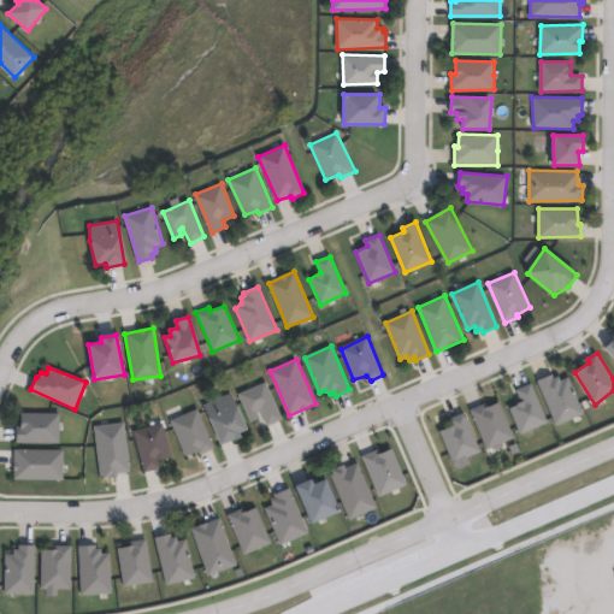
[(553,375),(554,378),(560,377),(562,381),(568,378),(582,413),(556,425),(539,381),(553,375)]
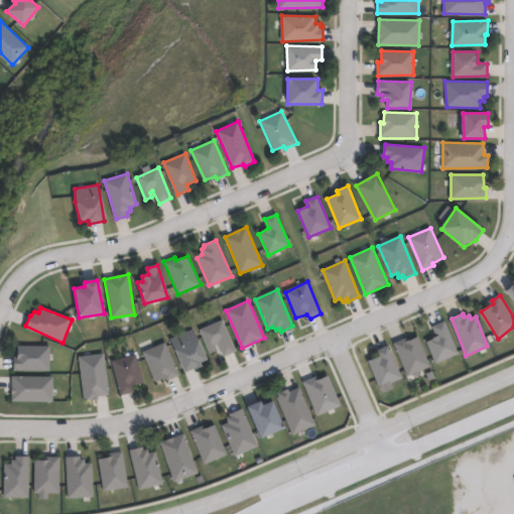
[(223,320),(234,351),(223,355),(218,345),(215,346),(217,351),(211,354),(201,330),(223,320)]
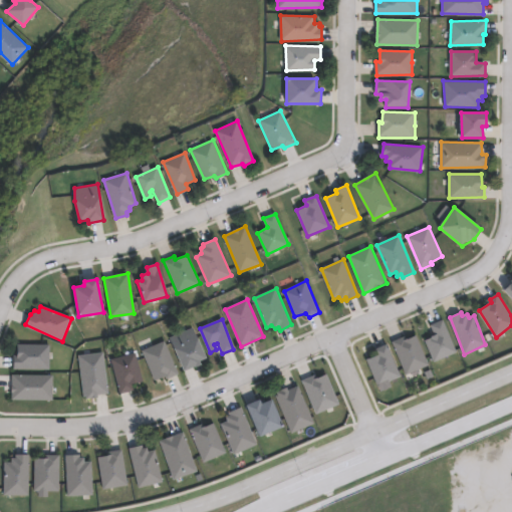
[(457,351),(436,360),(426,340),(435,335),(432,324),(443,320),(457,351)]
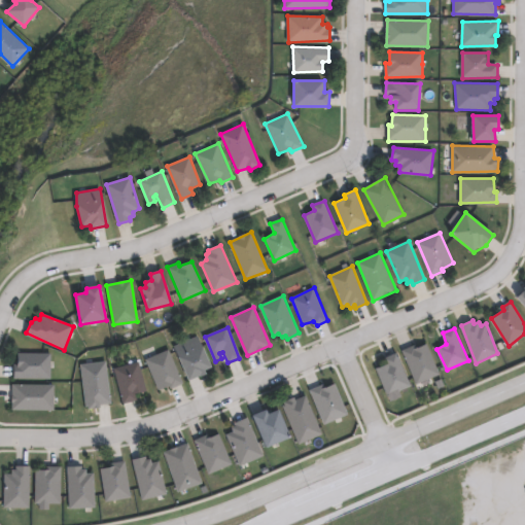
[(211,370),(189,380),(175,348),(198,337),(211,370)]
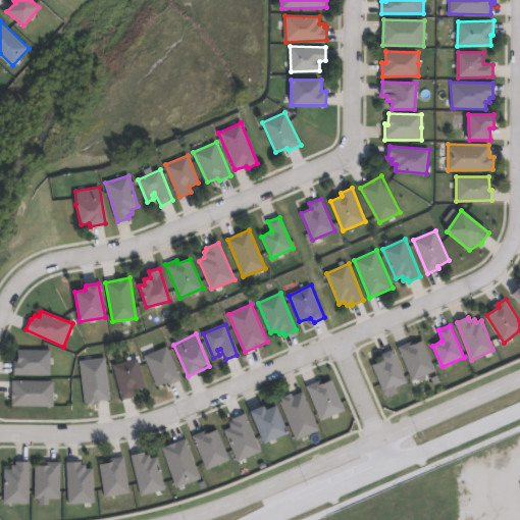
[(422,341),(435,370),(413,380),(399,347),(410,343),(411,345),(422,341)]
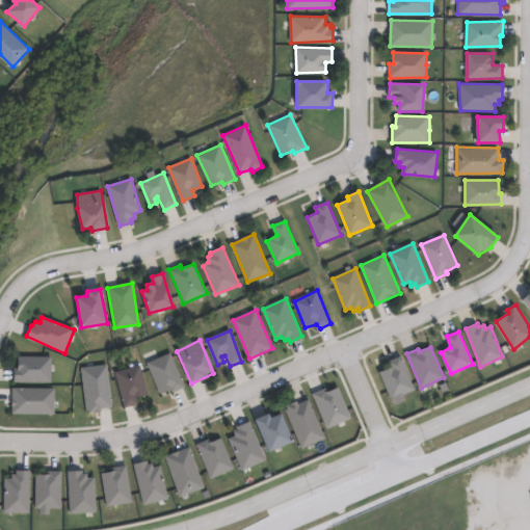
[(184,387),(174,392),(171,391),(161,394),(149,363),(170,353),(184,387)]
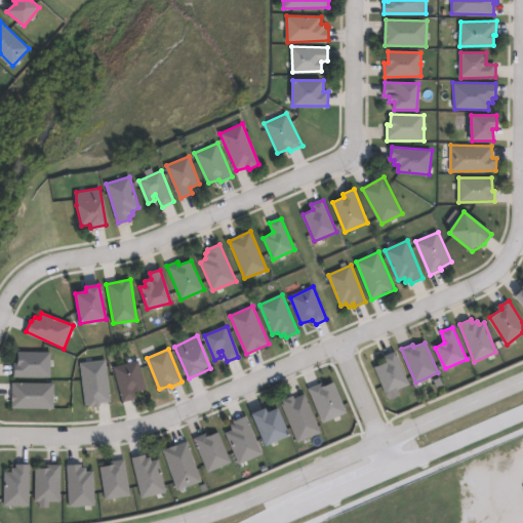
[(400,395),(390,399),(375,366),(386,361),(384,357),(396,352),(409,384),(399,389),(400,395)]
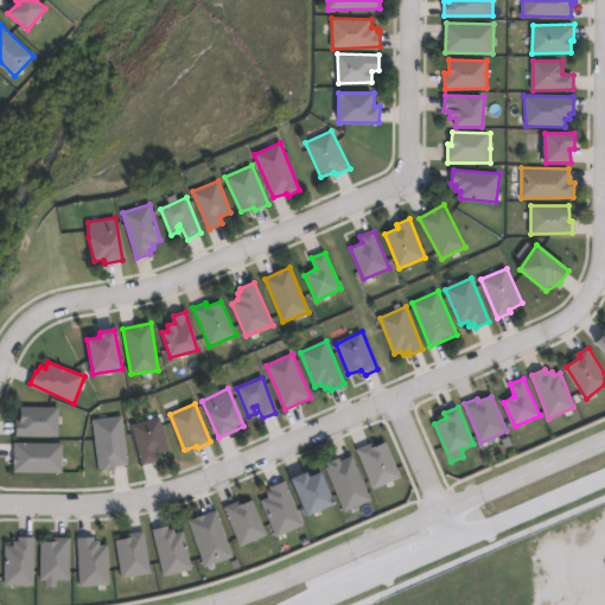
[(58,437),(17,435),(16,428),(19,422),(20,408),(58,408),(58,437)]
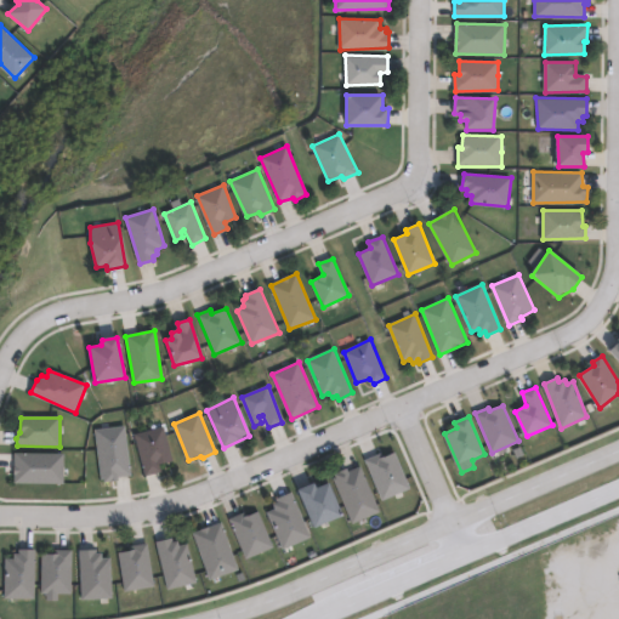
[(118,481),(103,482),(96,431),(124,427),(131,475),(118,477),(118,481)]
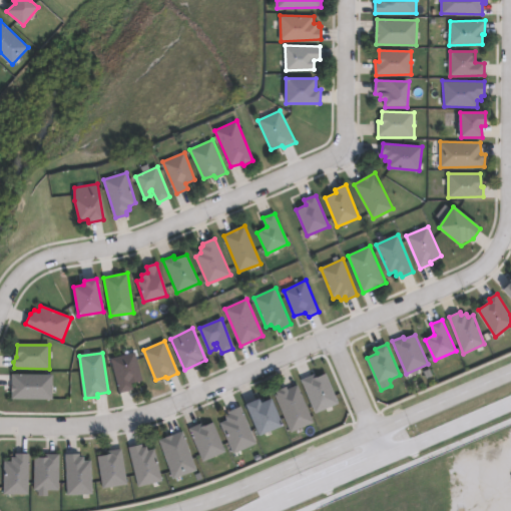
[(132,390),(121,393),(112,360),(122,357),(135,354),(143,381),(131,385),(132,390)]
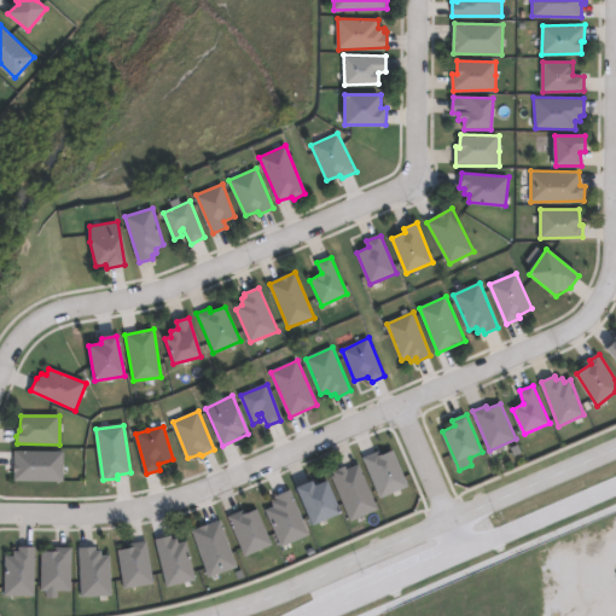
[(394,451),(410,486),(382,497),(364,458),(377,452),(379,455),(394,451)]
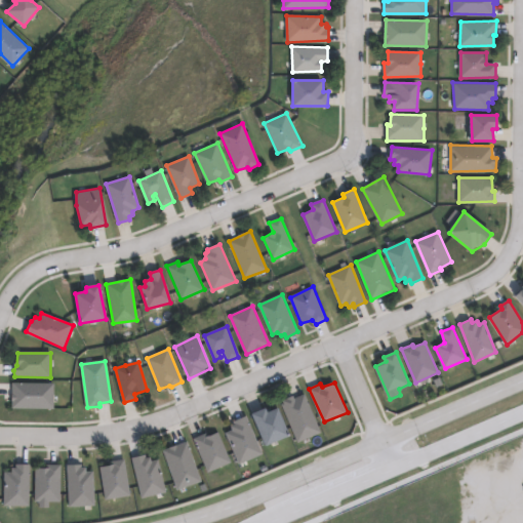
[(53,385),(53,408),(13,407),(12,384),(53,385)]
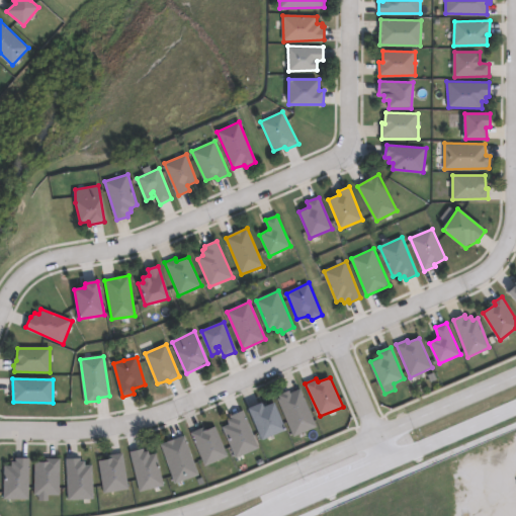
[(301,389),(319,426),(293,436),(279,401),(279,395),(288,392),(290,394),(301,389)]
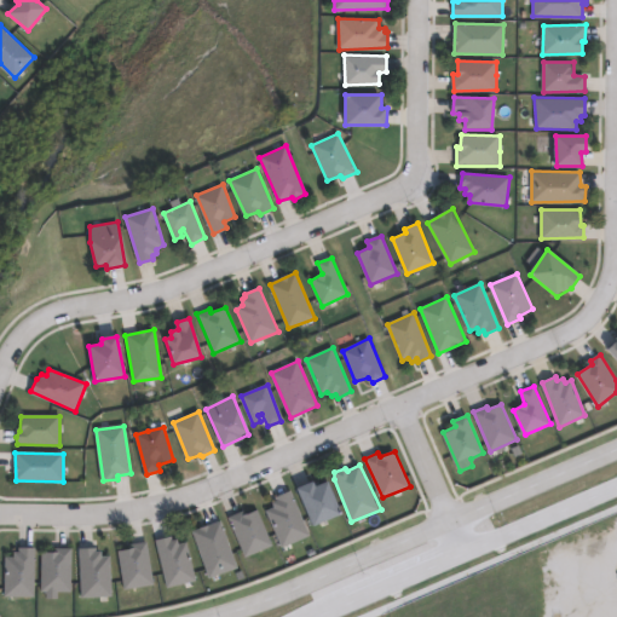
[(328,483),(340,514),(313,526),(297,490),(312,483),(315,488),(328,483)]
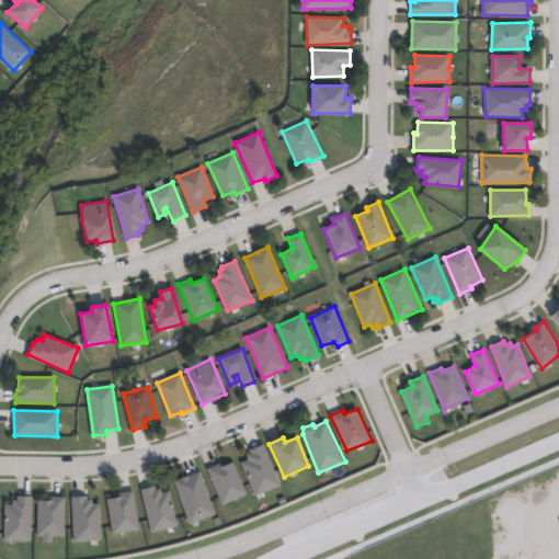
[(281,485),(257,495),(241,463),(249,459),(248,455),(250,453),(250,449),(264,444),(281,485)]
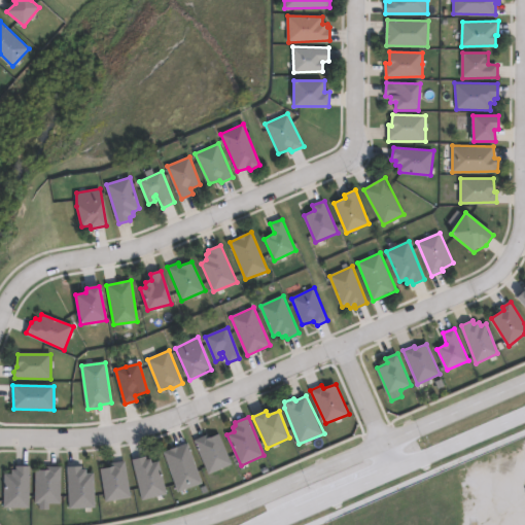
[(232,463),(209,474),(196,441),(205,435),(219,432),(232,463)]
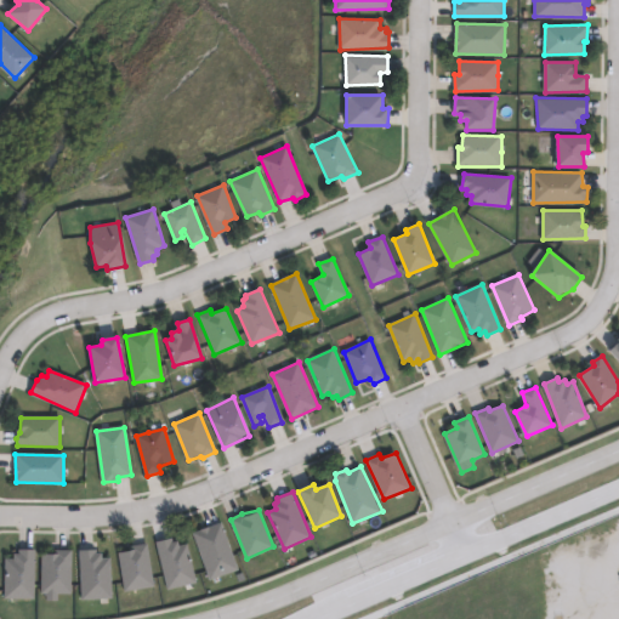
[(238,569),(211,579),(193,533),(221,523),(238,569)]
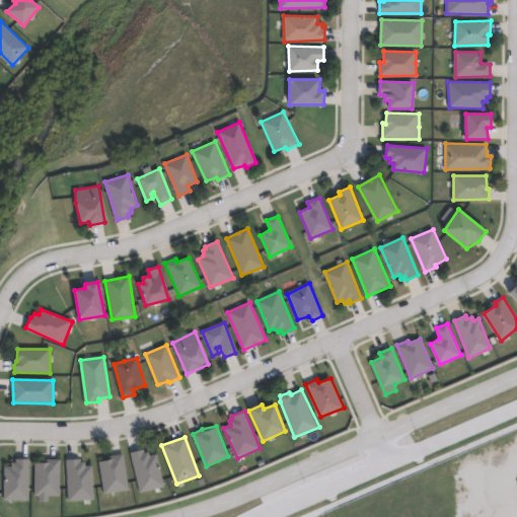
[(144,449),(145,452),(149,452),(150,455),(155,454),(164,487),(140,492),(131,453),(144,449)]
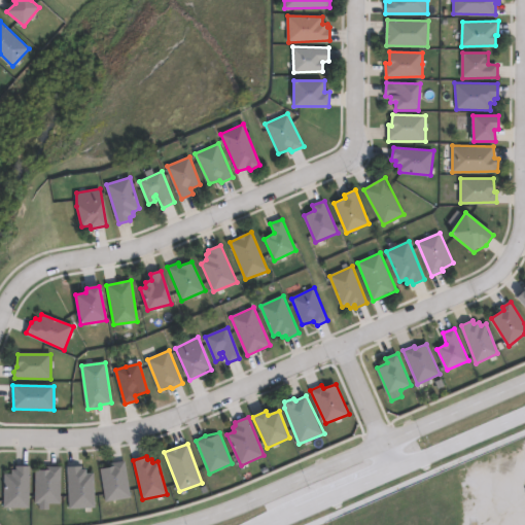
[(132,498),(106,501),(101,469),(113,466),(113,463),(125,461),(132,498)]
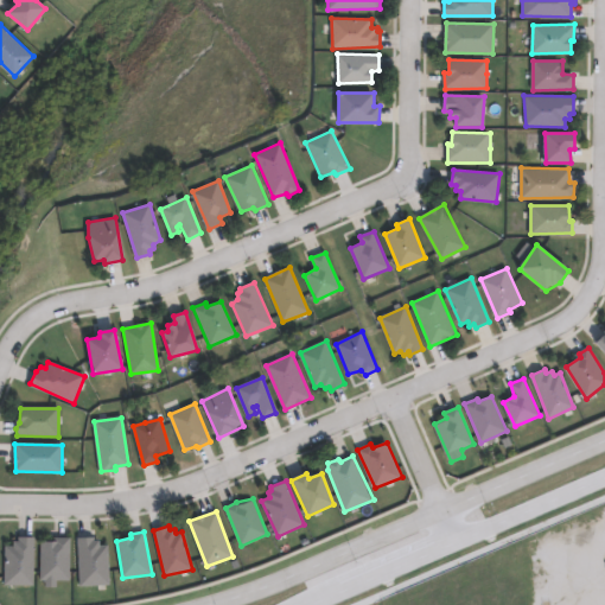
[(34,537),(33,585),(5,584),(5,547),(13,547),(14,541),(19,540),(19,537),(34,537)]
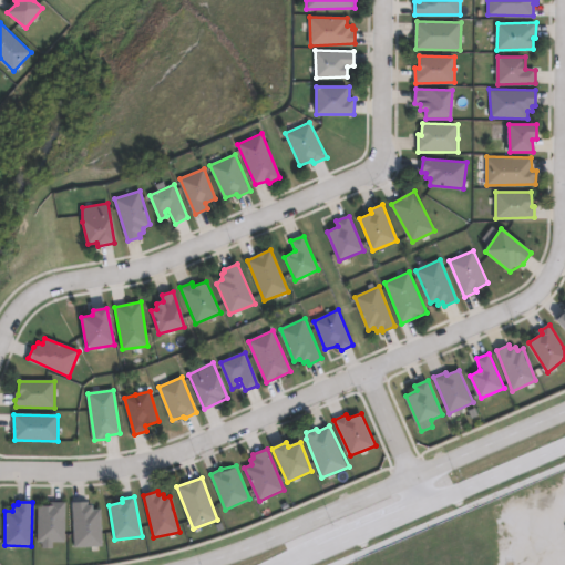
[(93,505),(93,511),(100,510),(102,546),(75,547),(73,503),(88,502),(89,505),(93,505)]
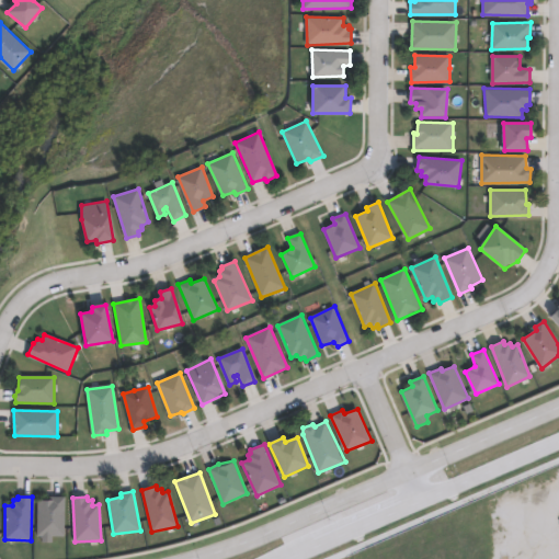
[(53,536),(52,544),(43,543),(43,537),(37,536),(38,501),(50,500),(52,498),(66,498),(65,536),(53,536)]
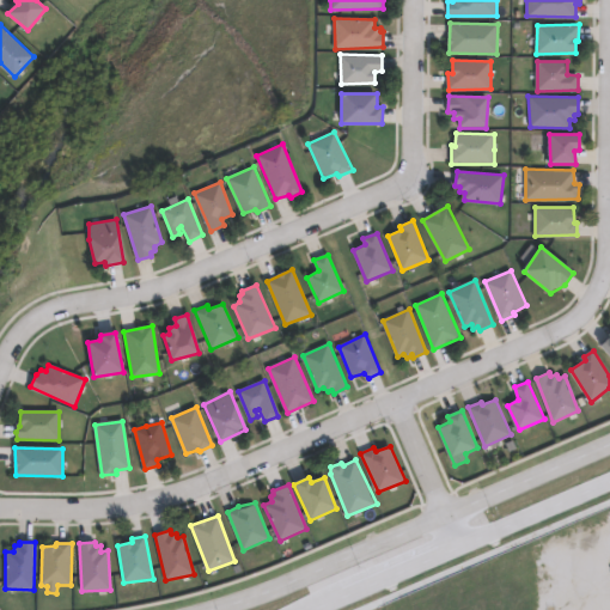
All buildings are outlined.
